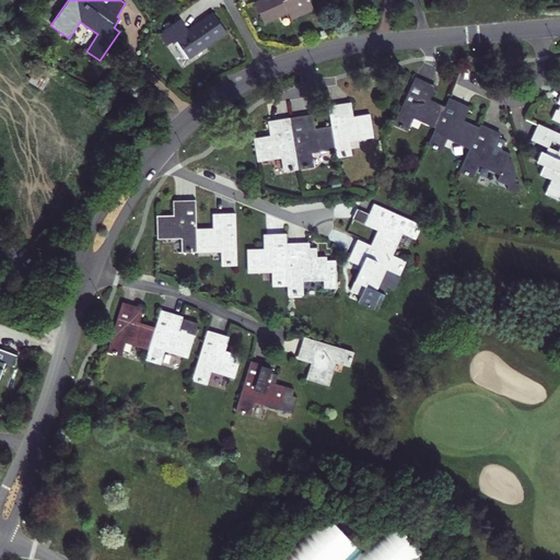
[(257,0),(254,2),(265,25),(288,13),(292,21),(314,10),(310,0),(257,0)]
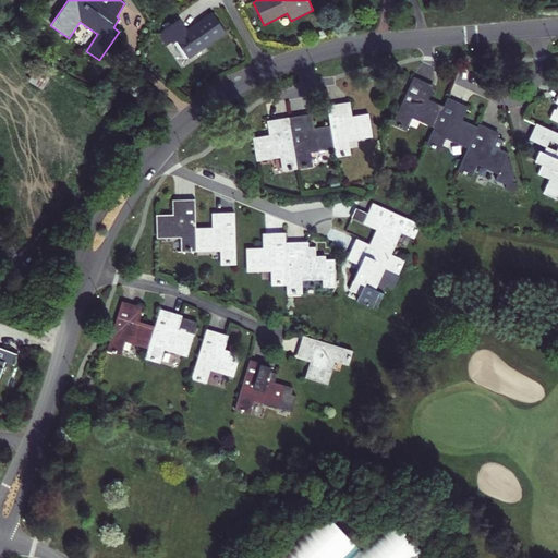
[(180,19),(157,34),(168,48),(177,43),(190,60),(227,34),(210,12),(186,28),(180,19)]
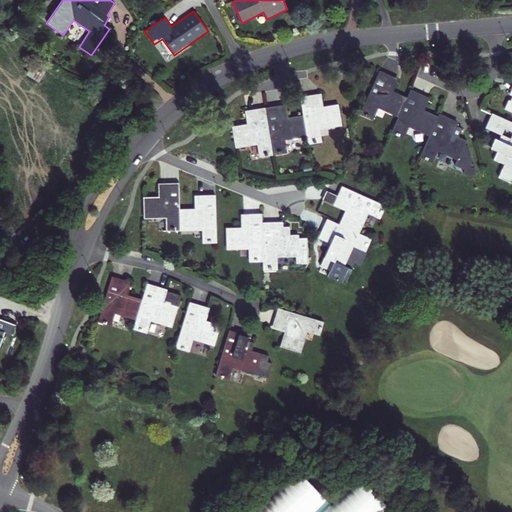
[(452,73),(442,69),(439,77),(448,81),(452,73)]
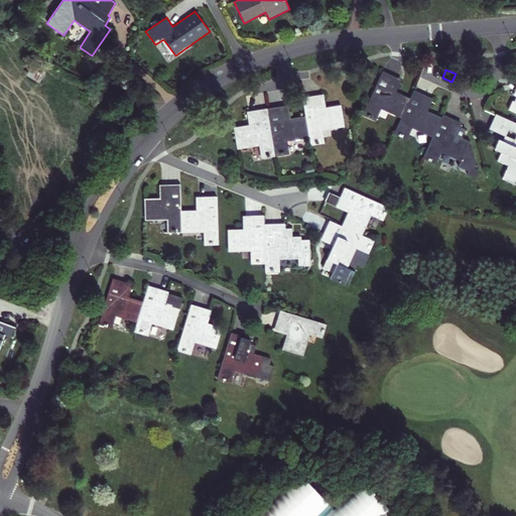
[(400,119),(409,99),(396,92),(401,81),(381,71),(361,116),(375,122),(381,109),(400,119)]
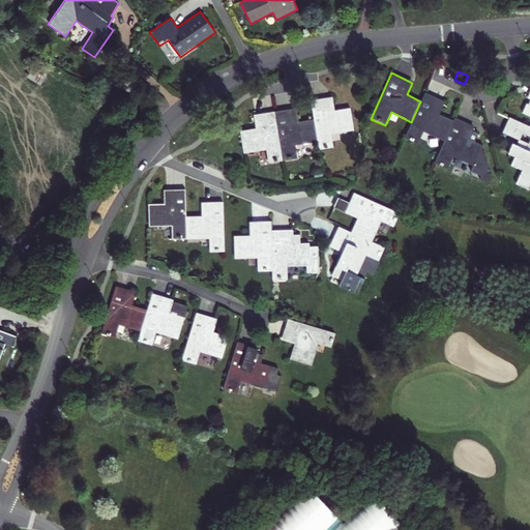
[(529,88),(526,98),(529,100),(527,105),(523,104),(519,113),(529,117),(529,88)]
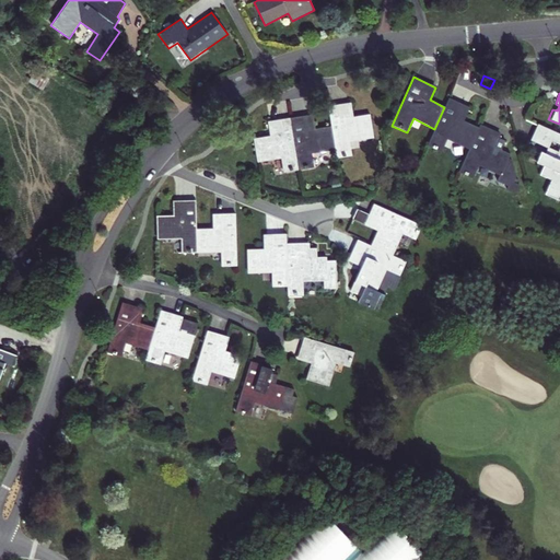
[(448,98),(444,107),(434,129),(427,147),(441,153),(446,139),(468,150),(478,127),(463,121),(469,107),(448,98)]
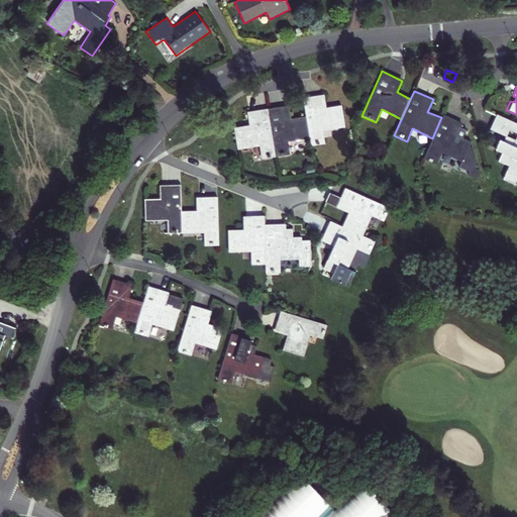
[(306,115),(309,138),(311,145),(324,143),(322,130),(343,126),(339,105),(325,108),(323,95),(314,97),(316,110),(305,112),(306,115)]
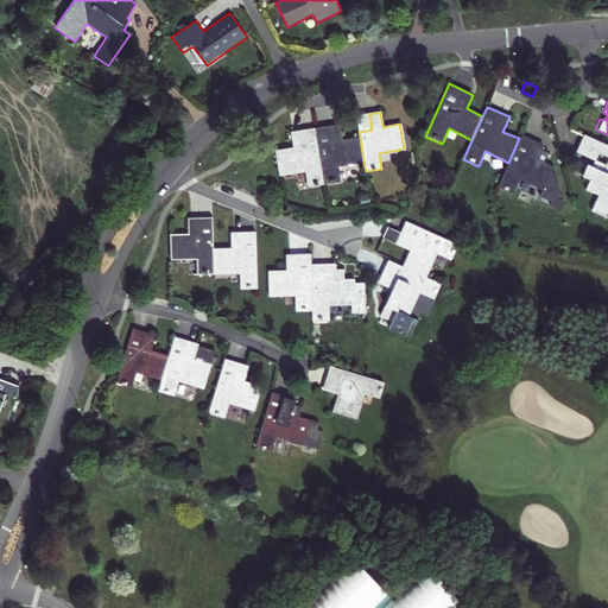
[(359,132),(372,130),(369,114),(356,115),(359,132)]
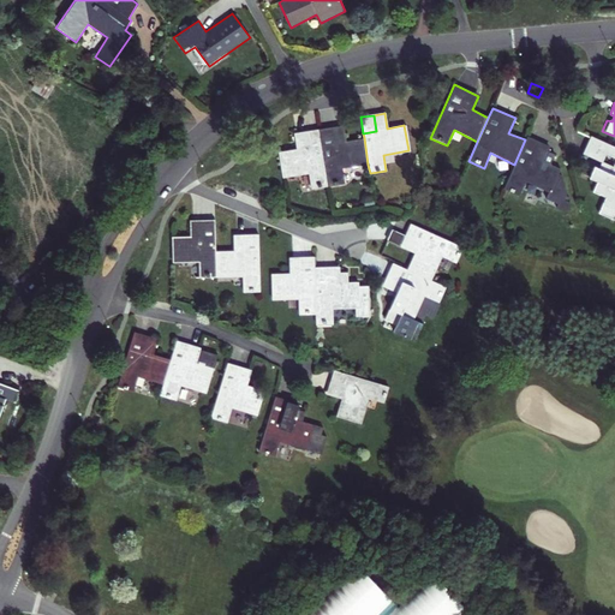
[(342,125),(316,129),(326,186),(344,184),(342,168),(368,165),(364,137),(345,141),(342,125)]
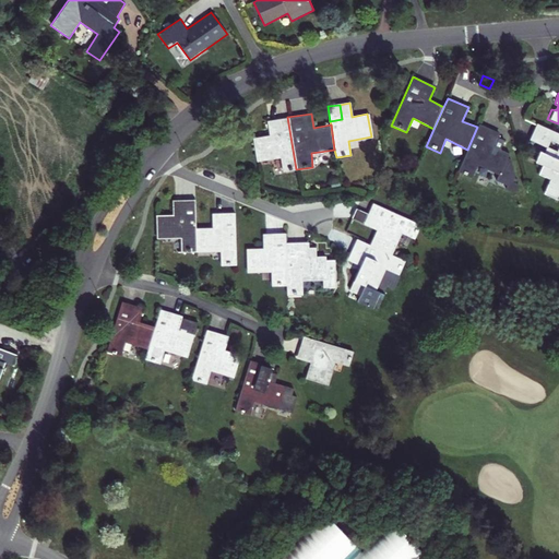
[(282,171),(296,169),(287,117),(265,120),(269,134),(253,138),(257,161),(280,157),(282,171)]
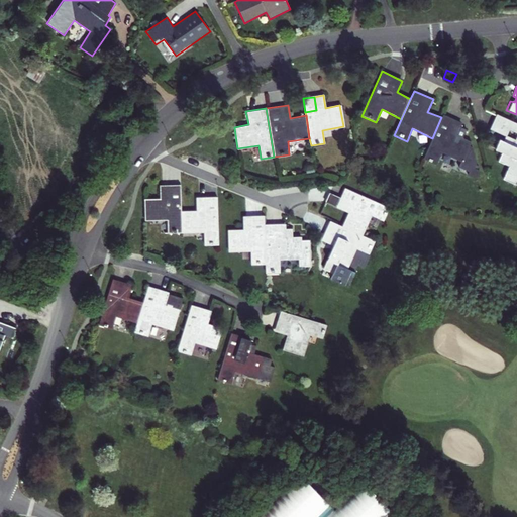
[(461,123),(442,114),(441,117),(432,138),(422,159),(435,165),(441,153),(461,162),(471,142),(456,135),(461,123)]
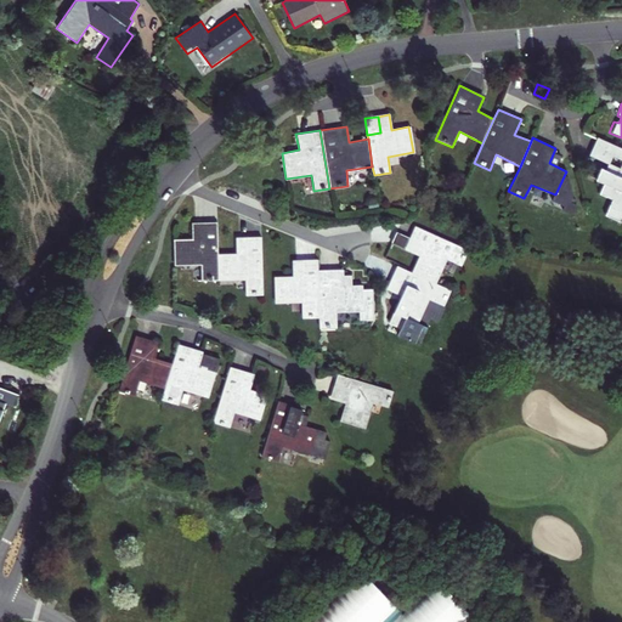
[(621,150),(595,137),(587,156),(603,163),(595,181),(603,185),(598,194),(611,201),(604,216),(617,222),(621,213),(621,150)]
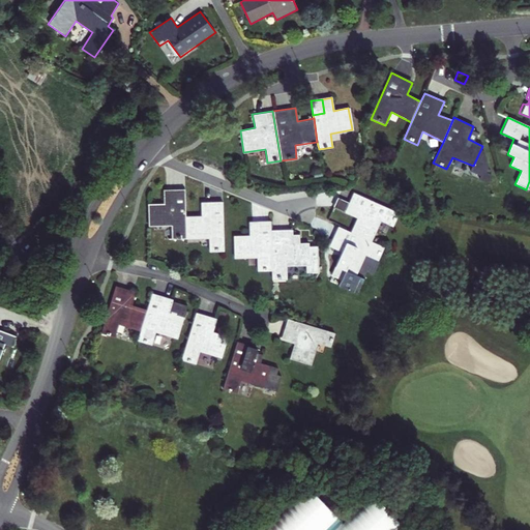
[(175,190),(163,190),(164,203),(148,204),(148,227),(171,226),(172,239),(187,239),(186,216),(186,204),(175,204),(175,190)]
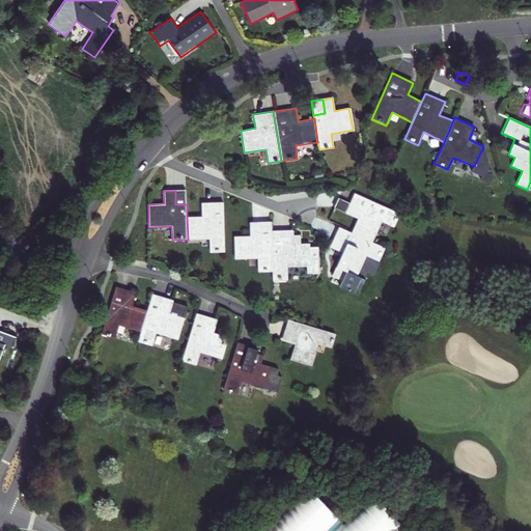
[(175,191),(175,204),(187,204),(187,191),(175,191)]
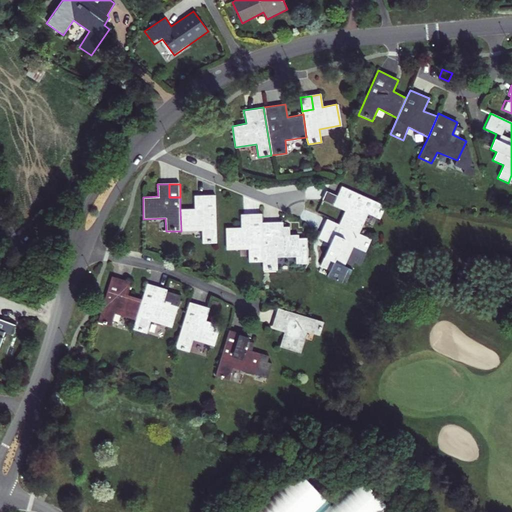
[(341,186),(336,196),(348,202),(353,191),(341,186)]
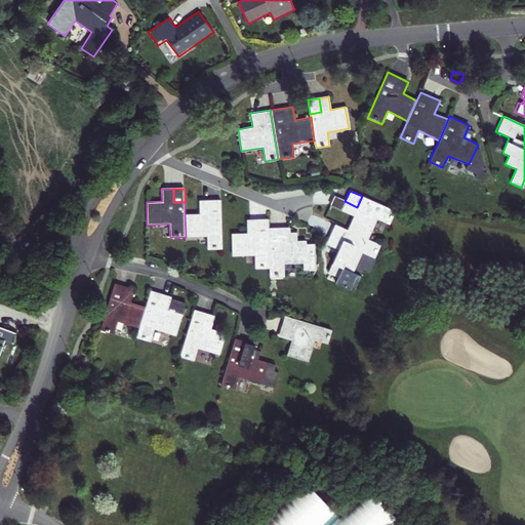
[(327,205),(340,211),(345,201),(332,196),(327,205)]
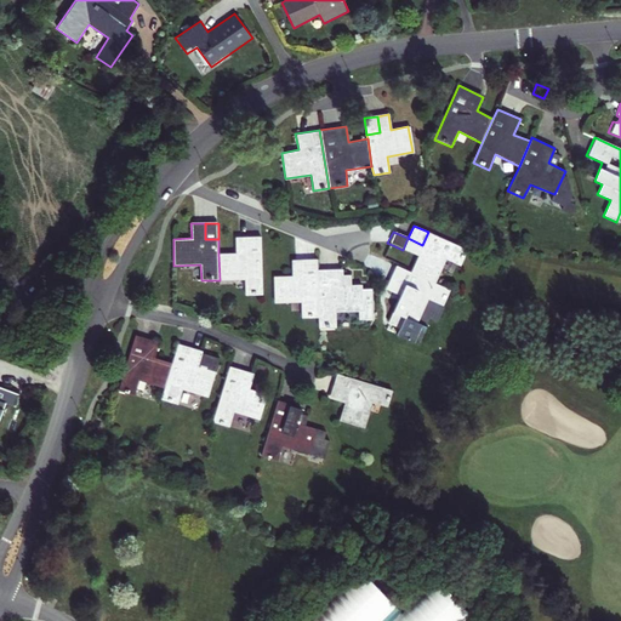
[(417,256),(410,273),(434,284),(446,260),(461,266),(467,250),(428,232),(422,245),(408,238),(403,250),(417,256)]
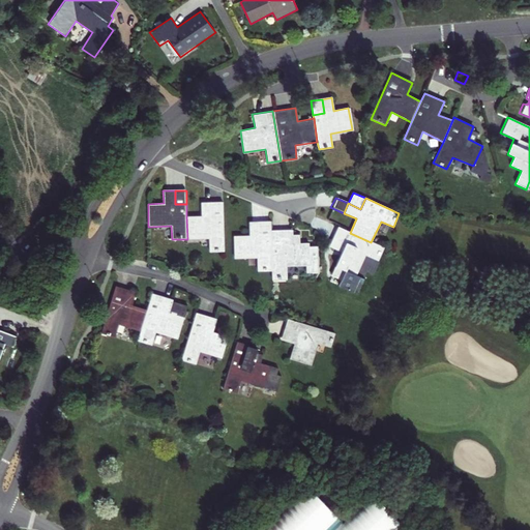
[(208,252),(224,252),(223,201),(201,202),(201,215),(186,216),(187,239),(208,238),(208,252)]
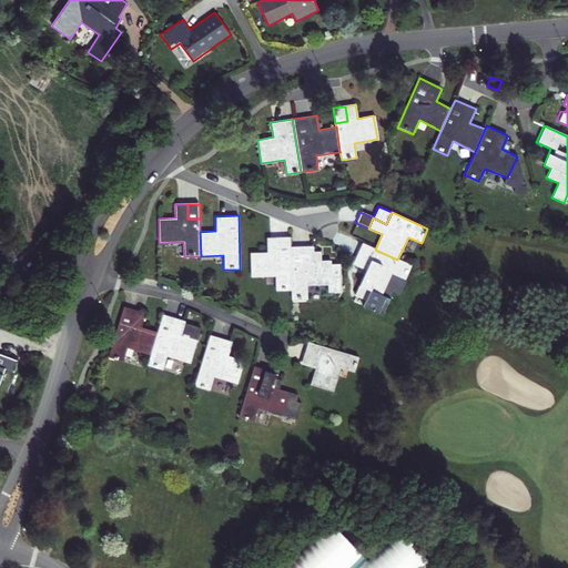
[(291,247),(290,237),(267,239),(267,253),(251,253),(252,277),(275,276),(276,290),(292,290),(291,247)]
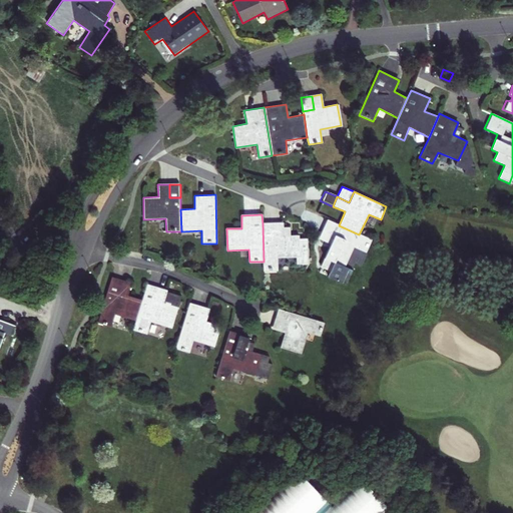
[(359,234),(339,225),(327,219),(318,238),(330,244),(319,267),(329,272),(328,277),(343,283),(349,269),(345,267),(354,247),(365,251),(371,239),(359,234)]
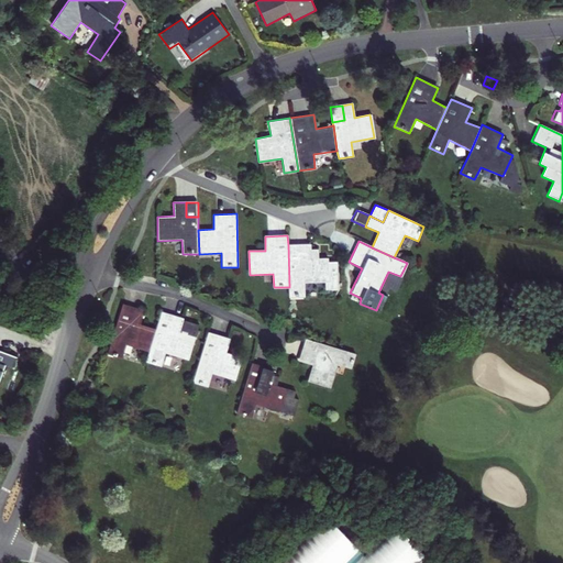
[(289,287),(290,297),(305,296),(305,284),(323,283),(324,289),(337,289),(337,263),(328,263),(328,258),(318,260),(317,250),(310,250),(310,244),(288,245),(289,287)]
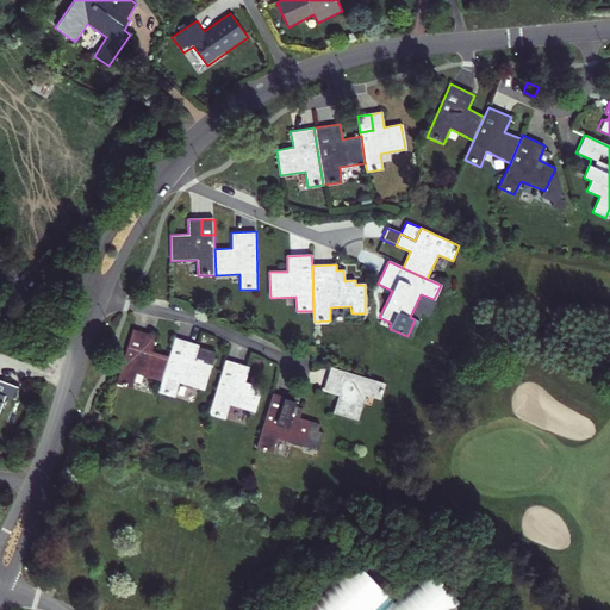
[(155,337),(132,329),(116,385),(131,390),(136,374),(161,381),(168,356),(151,352),(155,337)]
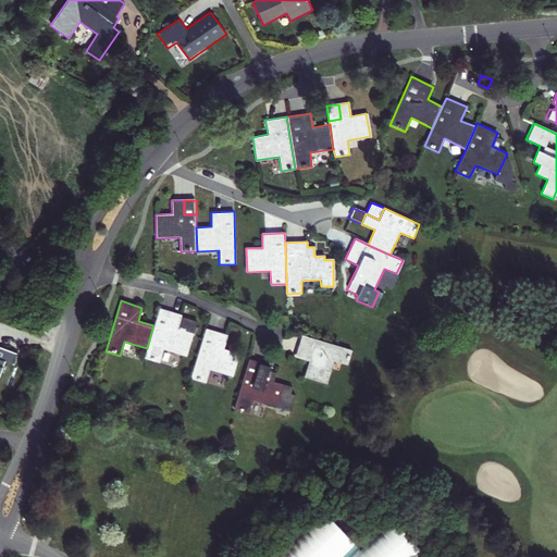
[(158,309),(155,321),(165,324),(170,312),(158,309)]
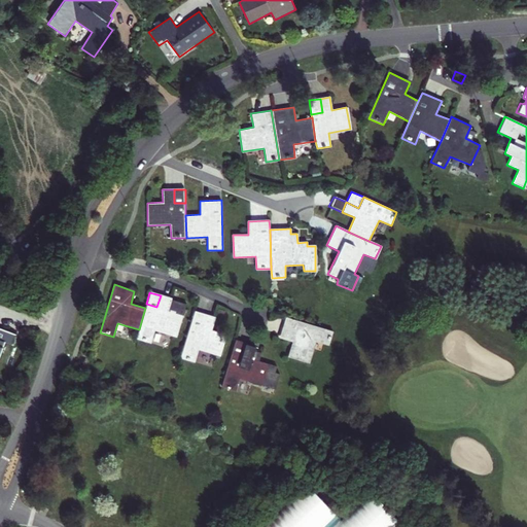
[(139,329),(136,340),(150,343),(154,330),(175,337),(185,303),(161,295),(156,307),(146,304),(145,308),(139,329)]
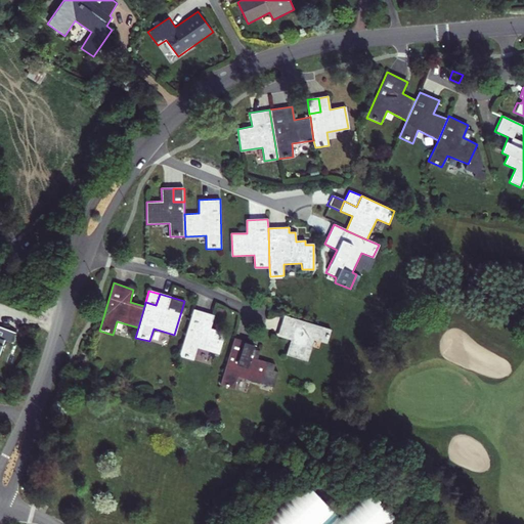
[(213,315),(193,309),(179,356),(192,360),(197,348),(217,355),(224,334),(209,329),(213,315)]
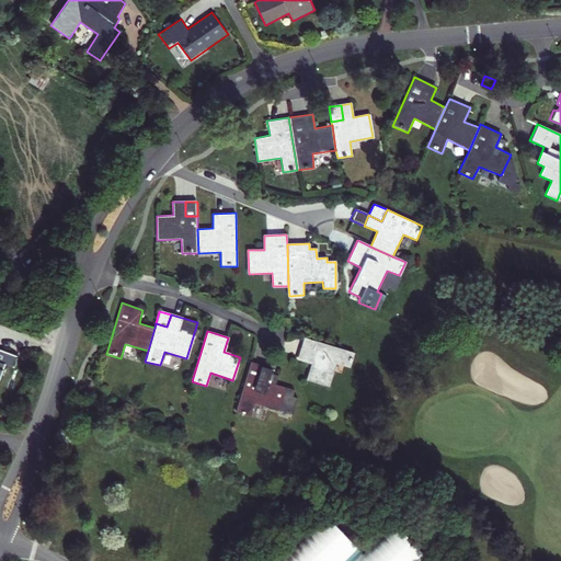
[(353,353),(305,338),(298,361),(311,364),(307,379),(329,386),(335,364),(348,367),(353,353)]
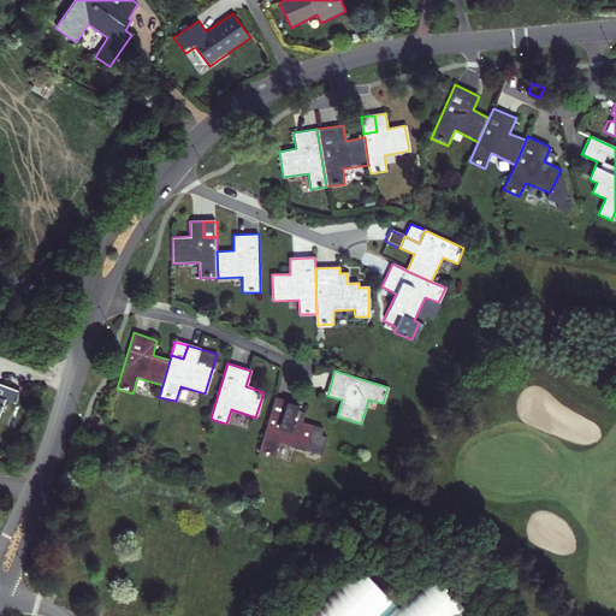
[(0,419),(5,406),(6,401),(15,404),(19,391),(0,383),(0,419)]
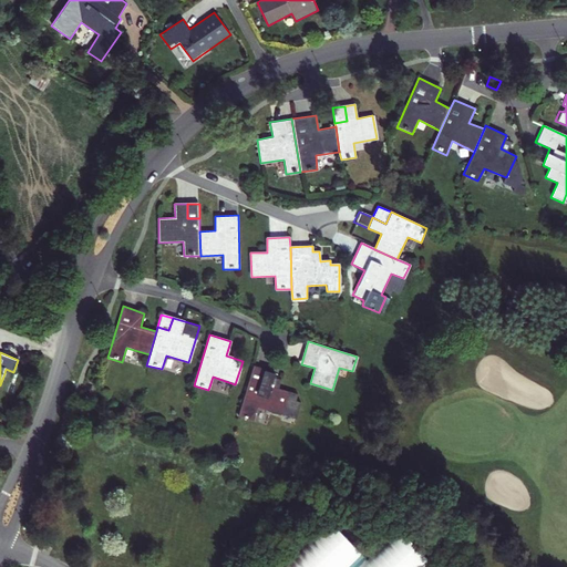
[(253,364),(249,377),(256,379),(256,382),(260,383),(264,371),(264,368),(253,364)]
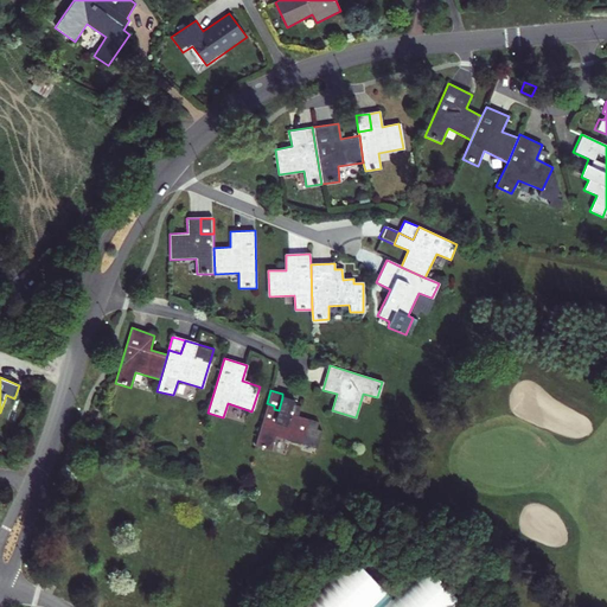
[(267,403),(254,446),(270,451),(275,435),(314,447),(319,430),(313,429),(315,422),(296,416),(300,407),(293,404),(294,401),(282,397),(279,410),(274,409),(274,406),(267,403)]
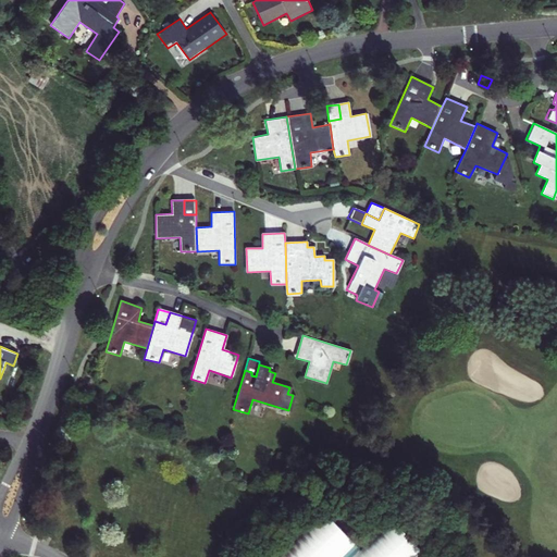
[(91,403),(81,398),(81,399),(77,408),(88,412),(91,403)]
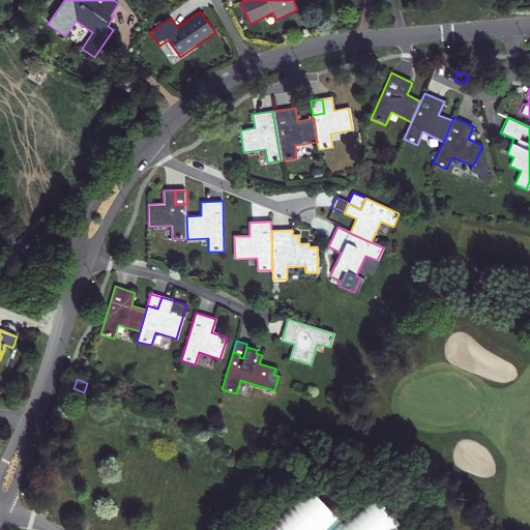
[(260,529),(326,529),(340,519),(307,486),(260,529)]
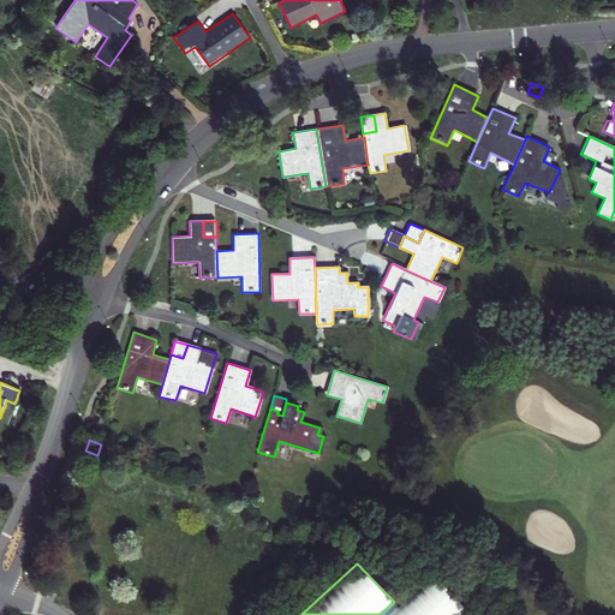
[(387,614),(465,614),(469,611),(433,572),(387,614)]
